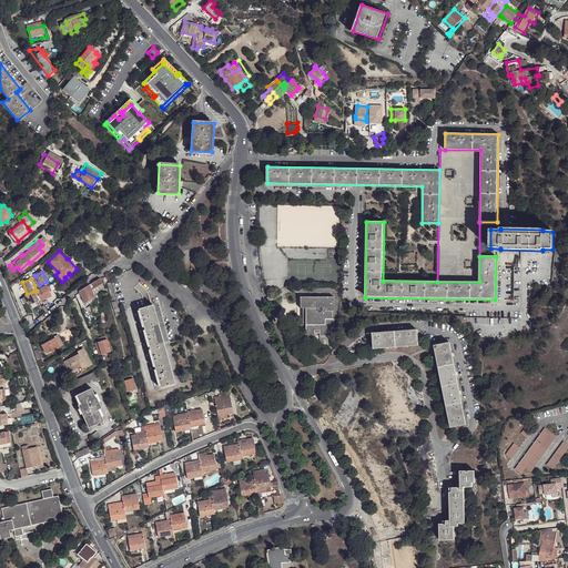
[(100,279),(92,283),(94,287),(102,283),(101,281),(100,279)]
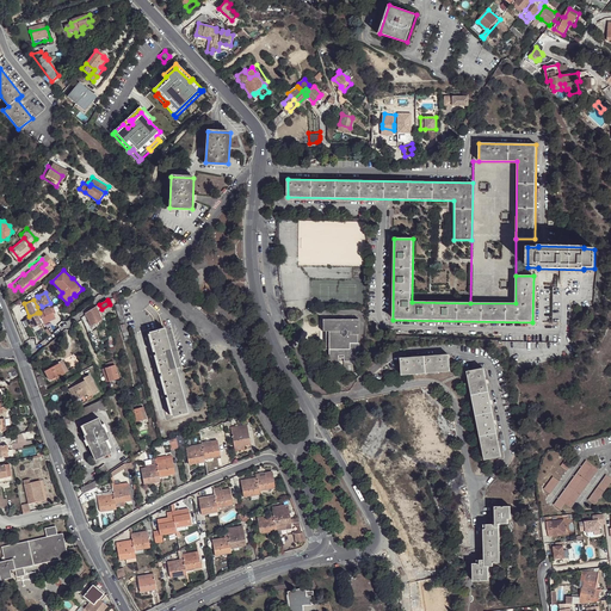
[(102,309),(99,304),(86,313),(87,315),(84,318),(88,327),(92,325),(102,320),(99,312),(102,309)]
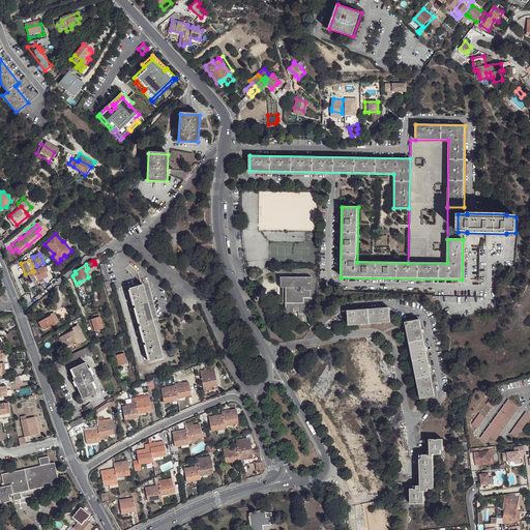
[(95,264),(88,268),(90,272),(90,273),(92,272),(91,271),(97,268),(95,264)]
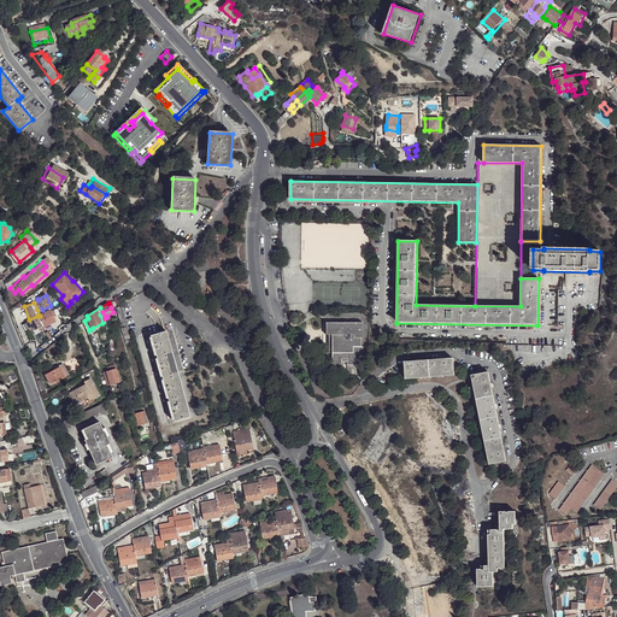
[(56,323),(50,311),(43,315),(40,316),(37,316),(42,328),(42,329),(56,323)]
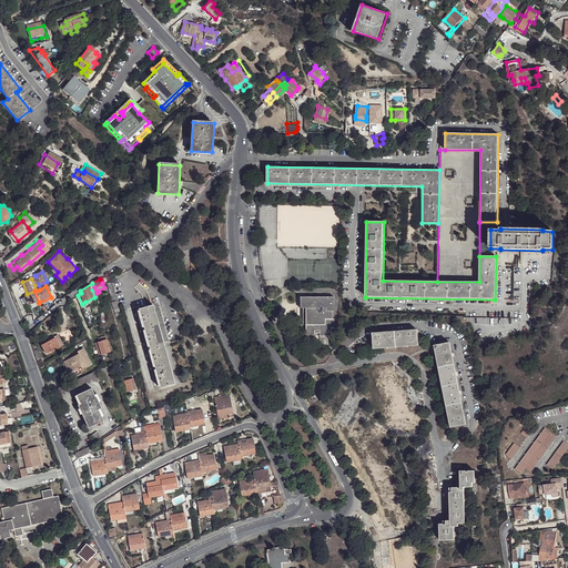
[(39,302),(34,291),(27,294),(23,296),(23,297),(21,298),(22,303),(23,303),(29,302),(31,305),(39,302)]
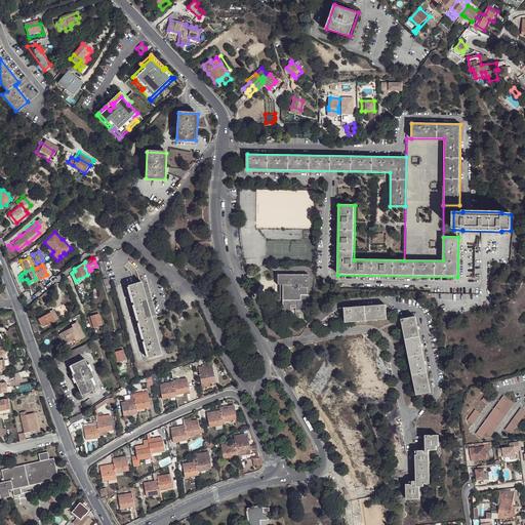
[(282,292),(280,292),(280,300),(282,300),(282,313),(290,313),(290,308),(295,308),(295,311),(309,311),(309,294),(307,294),(307,287),(309,287),(309,274),(277,274),(277,284),(280,285),(282,284),(282,292)]
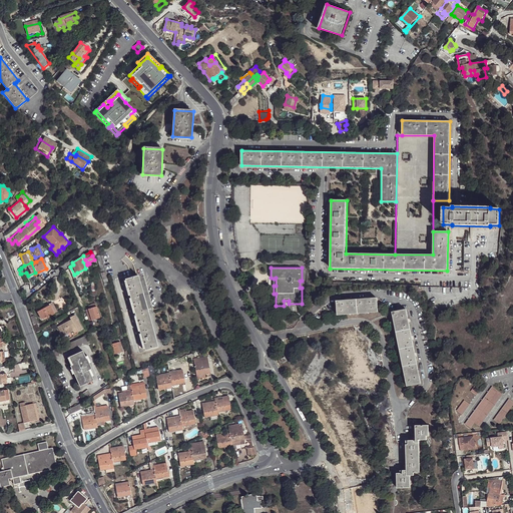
[(143,344),(145,351),(156,348),(136,276),(125,280),(127,287),(125,287),(127,291),(128,291),(132,304),(130,304),(131,309),(133,309),(135,315),(133,316),(134,317),(135,317),(137,322),(135,323),(136,327),(138,326),(142,340),(140,340),(141,344),(143,344)]
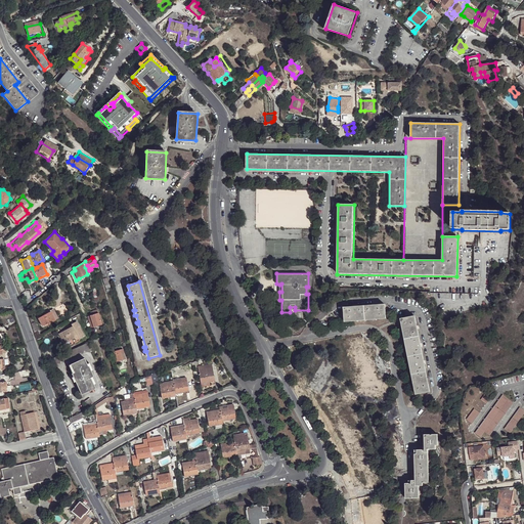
[(41,284),(40,282),(39,284),(30,289),(33,294),(42,288),(39,285),(41,284)]
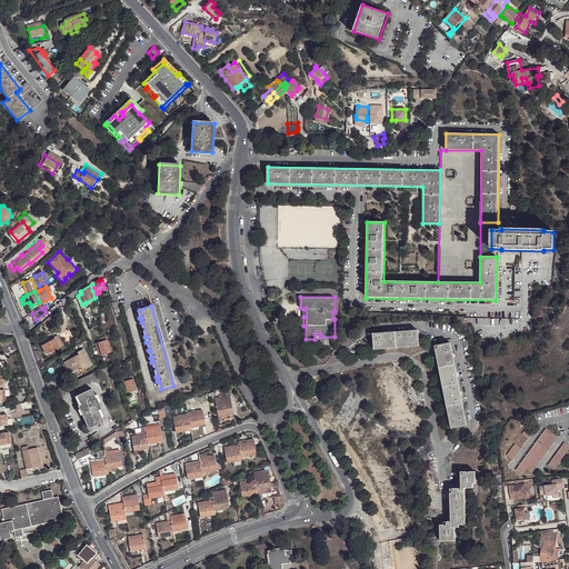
[(373,333),(375,349),(419,346),(418,330),(373,333)]
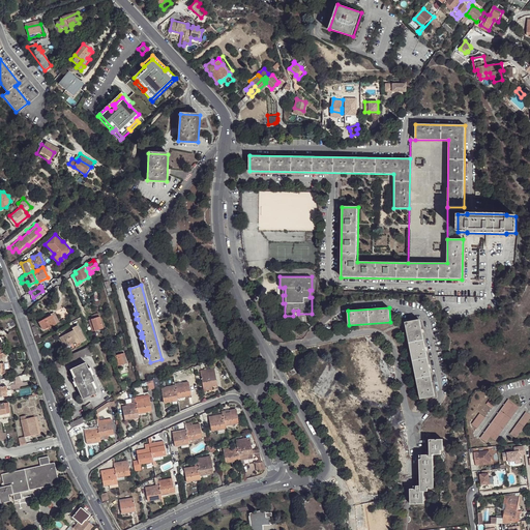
[(53,313),(43,319),(48,327),(49,328),(58,322),(53,313)]
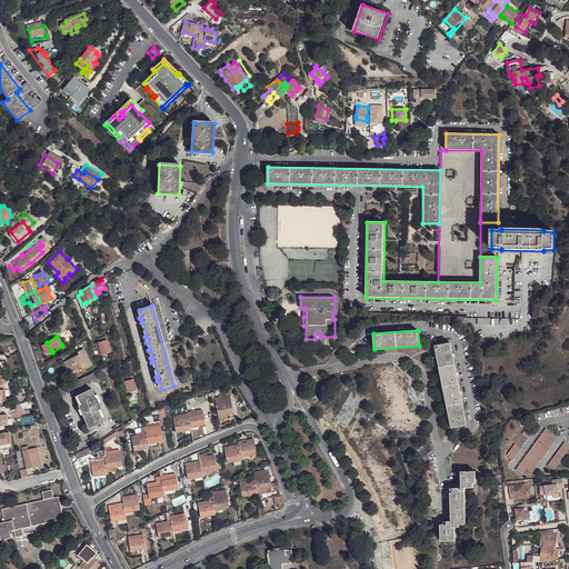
[(105,340),(98,342),(102,355),(111,352),(108,340),(105,340)]
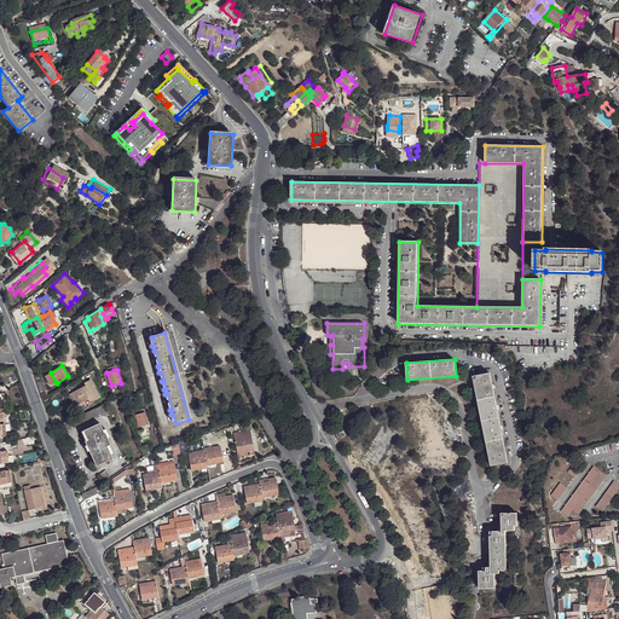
[(17,372),(9,375),(11,382),(19,380),(17,372)]
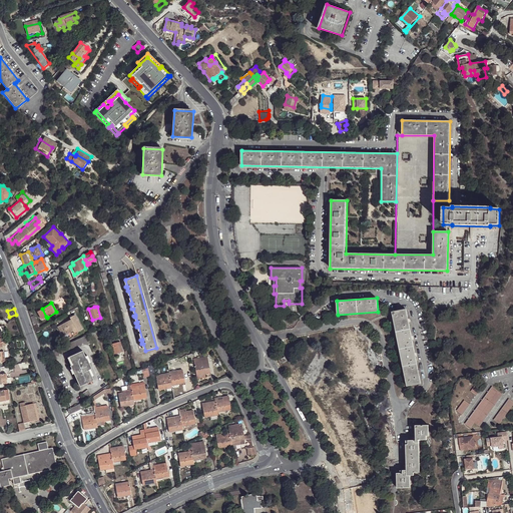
[(46,317),(42,309),(37,312),(41,320),(46,317)]
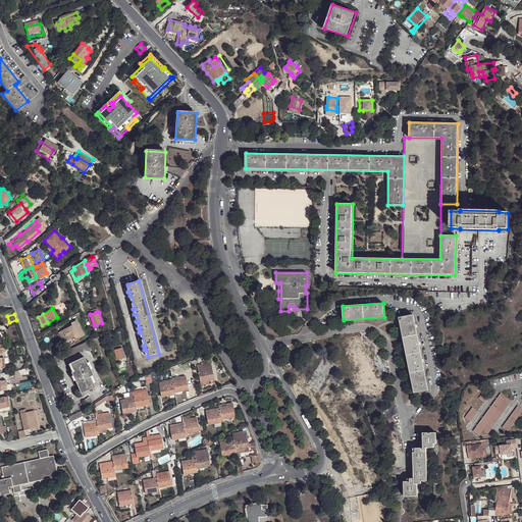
[(414,315),(400,318),(414,393),(428,390),(414,315)]
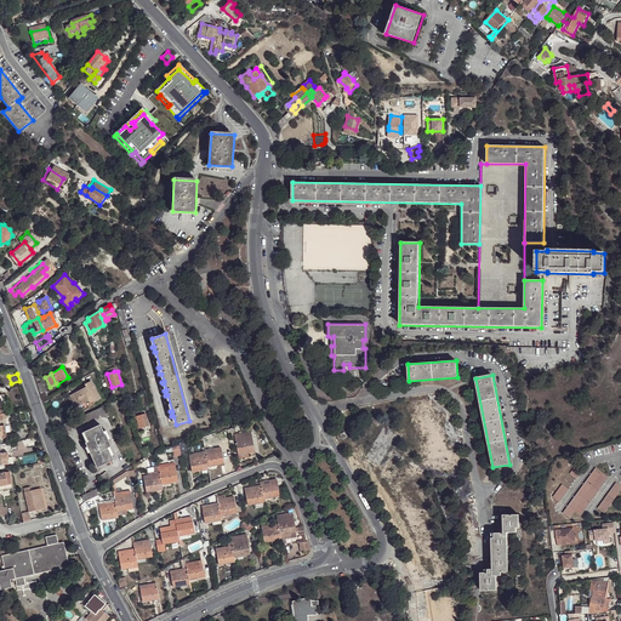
[(73,394),(79,406),(90,400),(91,403),(101,398),(92,381),(85,385),(86,386),(73,394)]
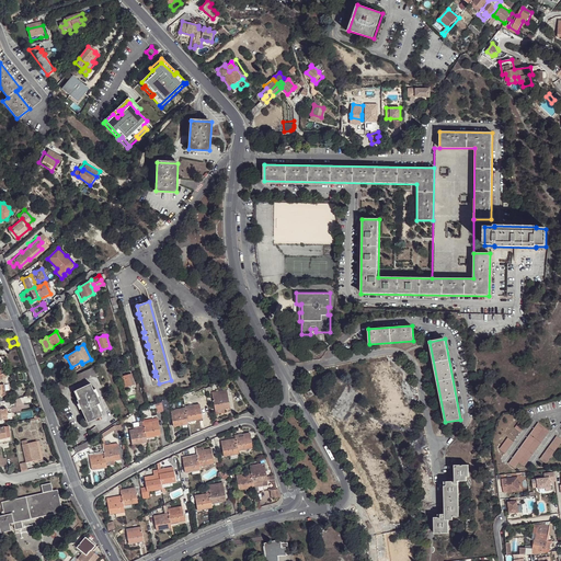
[(119,371),(124,388),(136,385),(133,374),(123,376),(122,371),(121,369),(119,369),(119,371)]
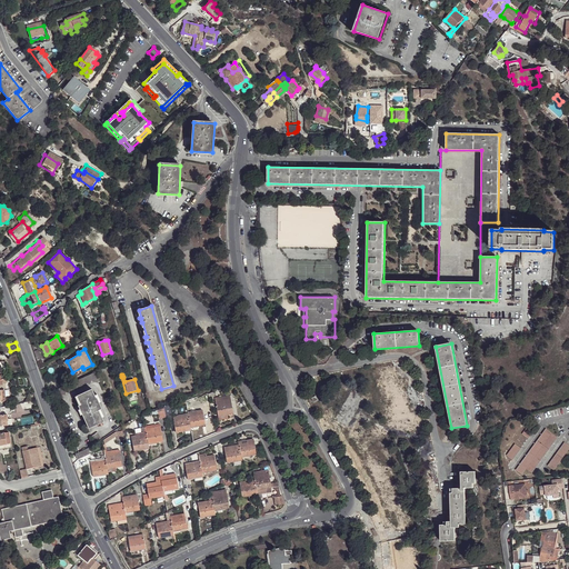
[(0,400),(10,400),(10,389),(0,389),(0,400)]
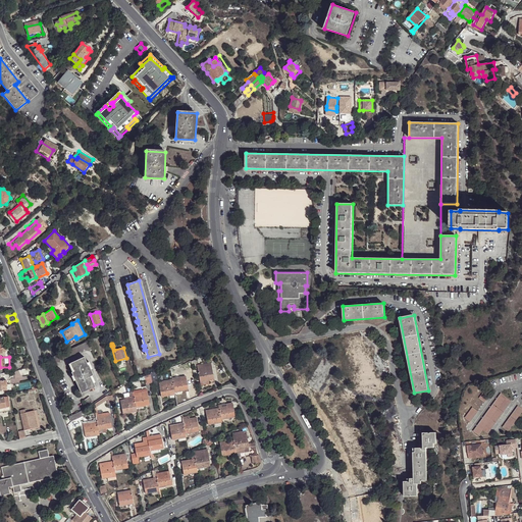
[(84,358),(69,364),(73,372),(71,372),(81,394),(95,388),(90,377),(93,376),(88,365),(87,366),(84,358)]
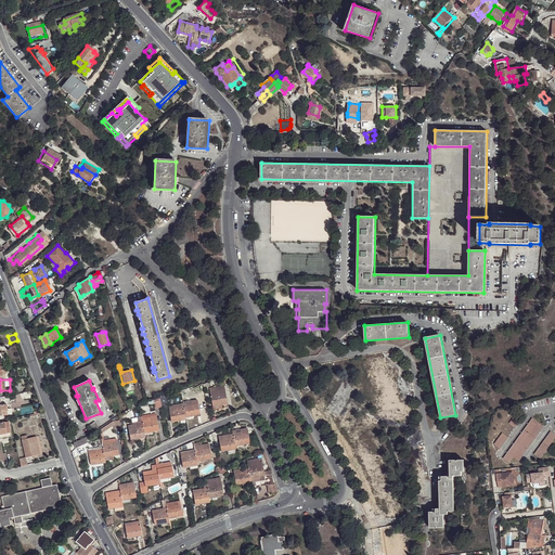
[(224,386),(210,388),(214,411),(223,409),(222,405),(228,404),(224,386)]
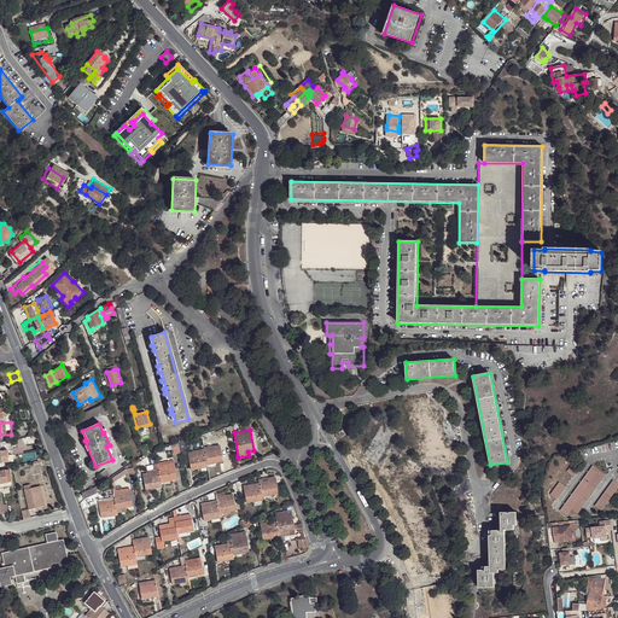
[(210,433),(202,436),(203,444),(213,442),(210,433)]
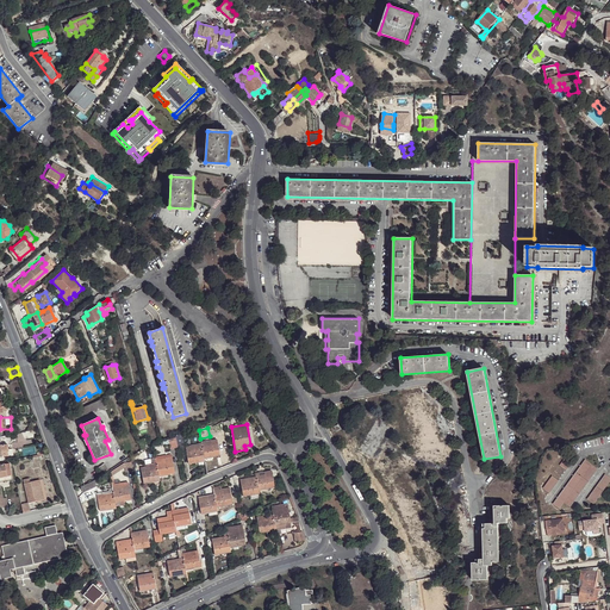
[(218,440),(201,443),(201,446),(204,458),(212,455),(213,456),(221,455),(218,440)]
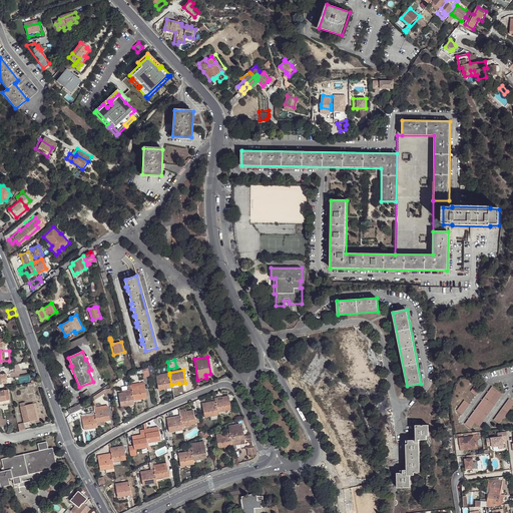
[(169,375),(169,373),(167,373),(167,375),(156,377),(158,390),(164,389),(164,388),(171,387),(171,385),(169,375)]
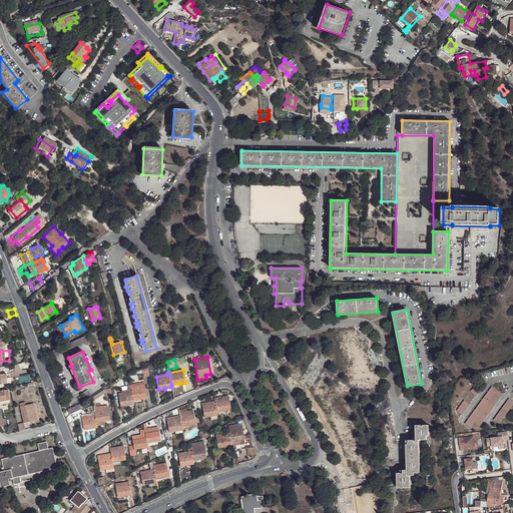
[(471,393),(476,397),(486,383),(480,379),(471,393)]
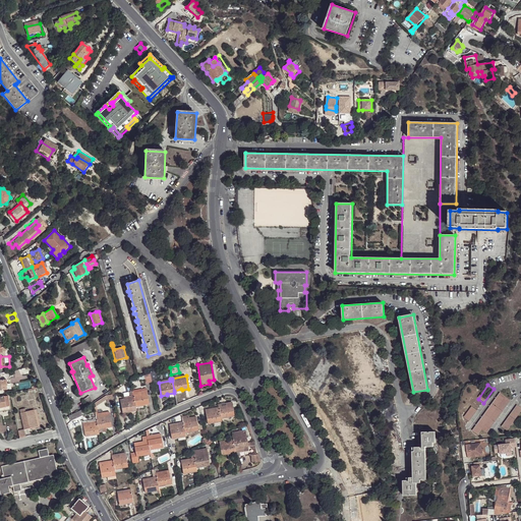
[(135,393),(134,393),(135,405),(143,404),(143,405),(150,404),(148,391),(135,393)]
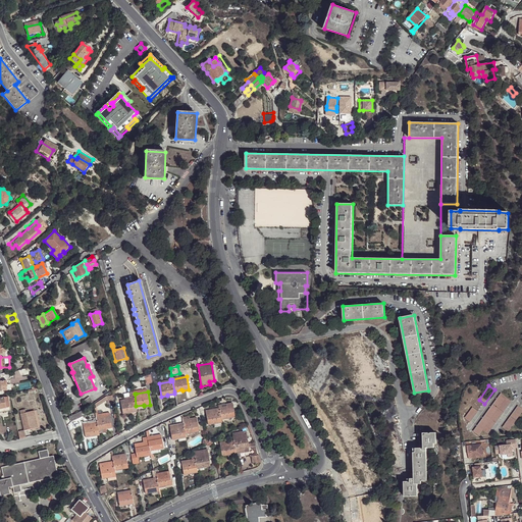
[(136,406),(135,394),(132,395),(132,397),(126,398),(126,400),(121,401),(123,414),(129,413),(129,412),(137,410),(137,407),(136,406)]
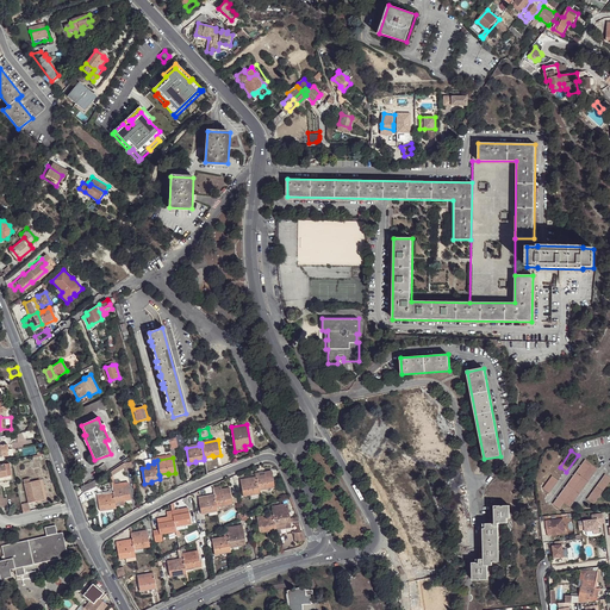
[(565,503),(571,508),(598,470),(585,461),(553,504),(560,509),(565,503)]
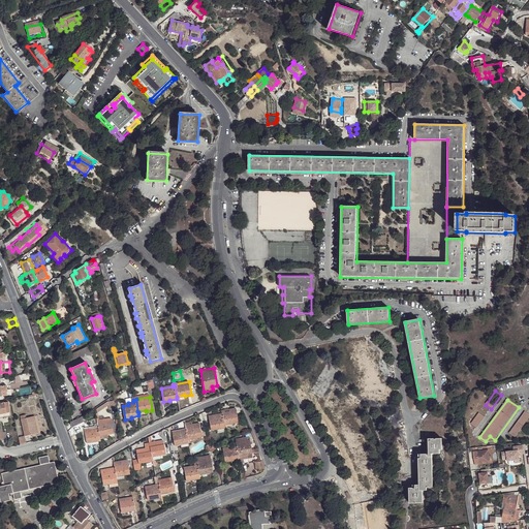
[(109,402),(96,409),(97,412),(109,405),(110,409),(116,408),(114,401),(109,402)]
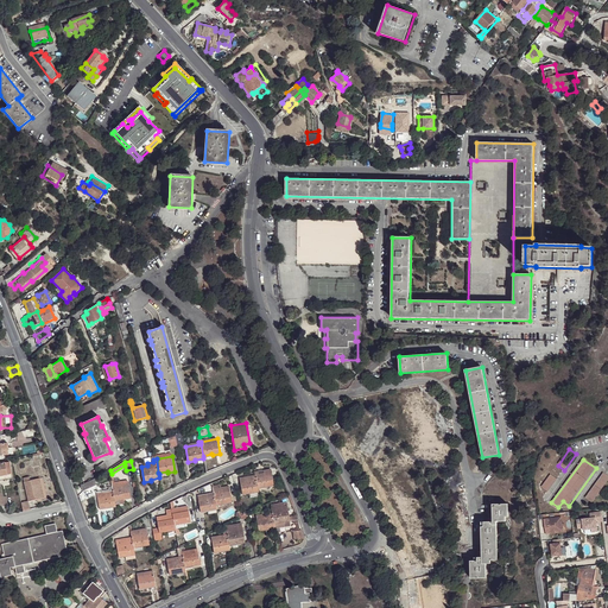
[(5,463),(0,463),(0,480),(13,477),(11,462),(5,462),(5,463)]
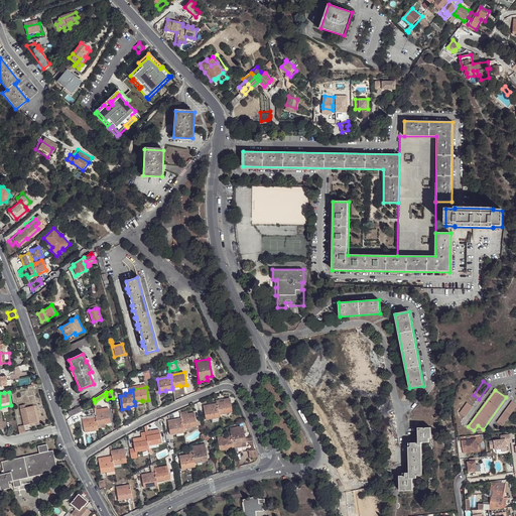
[(231,398),(217,401),(217,403),(219,414),(226,412),(226,413),(233,412),(231,398)]
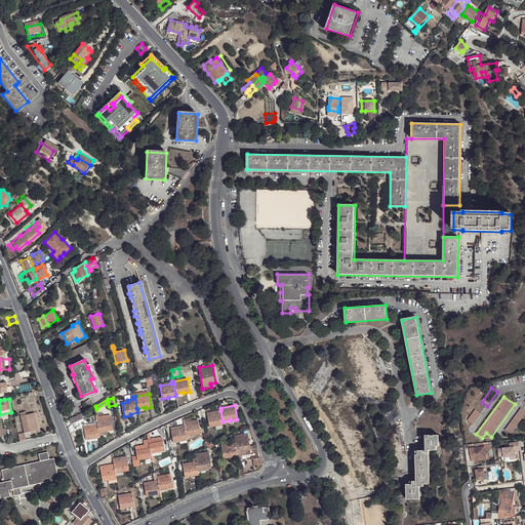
[(506,431),(511,434),(524,414),(524,411),(521,409),(506,431)]
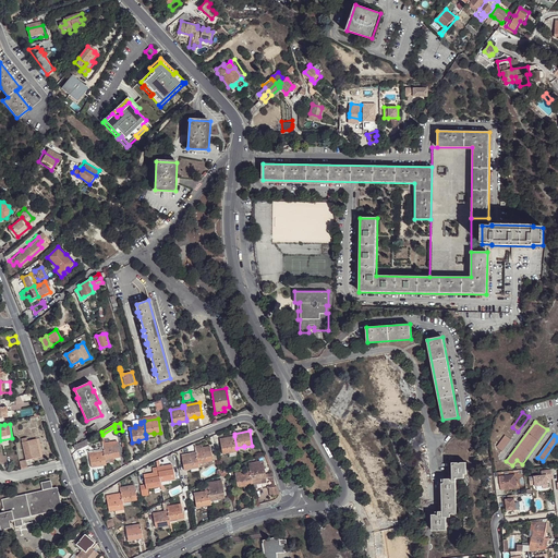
[(223,453),(229,452),(229,451),(237,450),(237,448),(234,436),(220,439),(223,453)]
